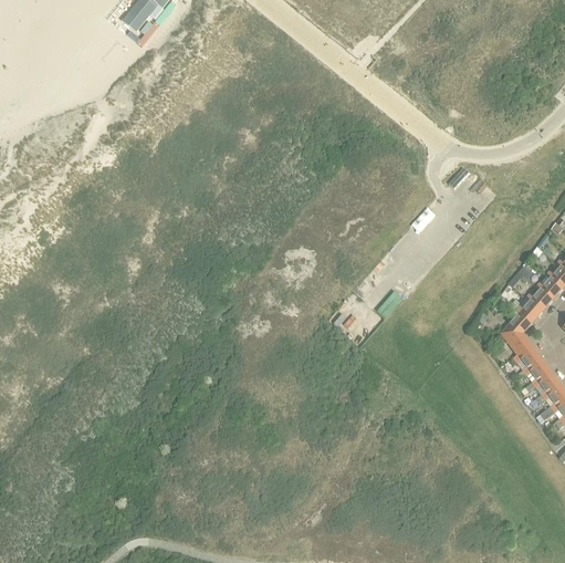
[(140,0),(76,71),(96,89),(178,0),(140,0)]
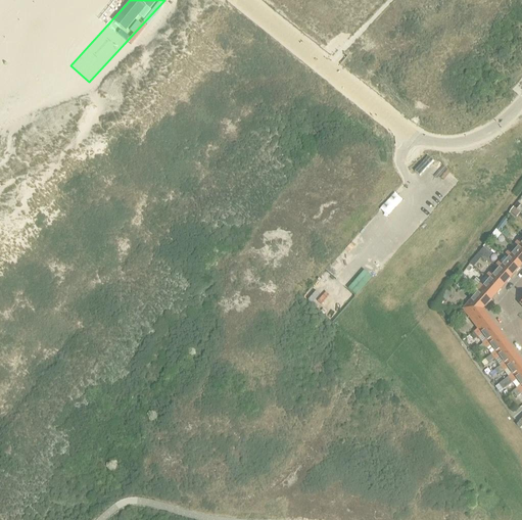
[(512,204),(509,208),(509,209),(515,215),(519,210),(515,207),(512,204)]
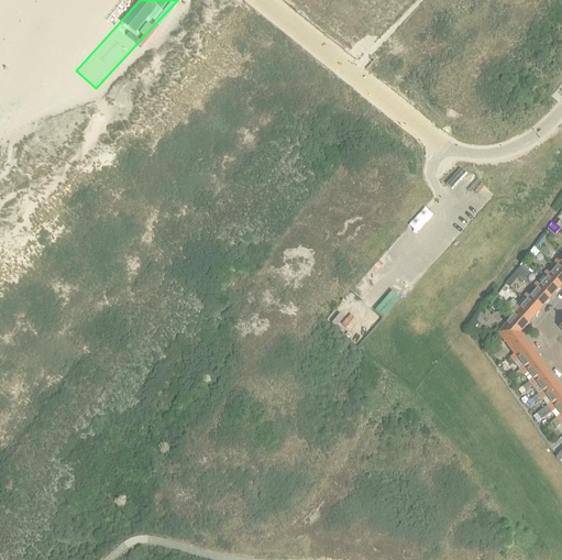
[(541,232),(532,244),(537,248),(547,235),(542,232),(541,232)]
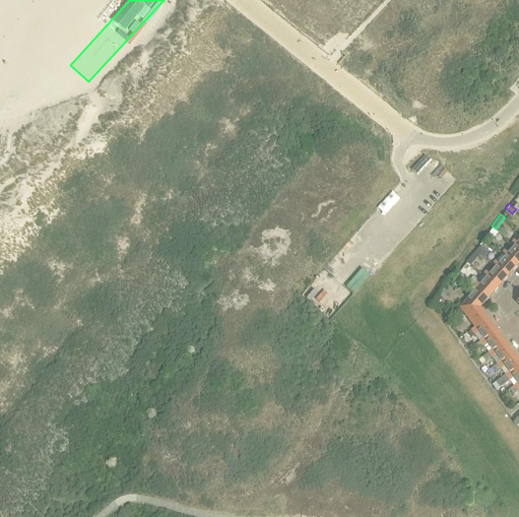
[(492,225),(487,232),(488,233),(493,237),(498,231),(496,229),(492,225)]
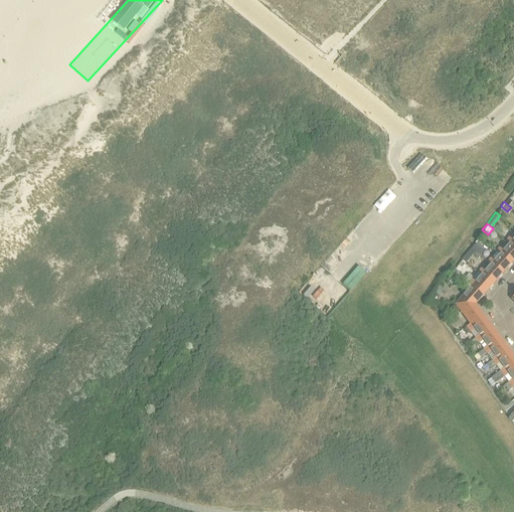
[(513,227),(504,238),(508,241),(510,239),(513,243),(513,227)]
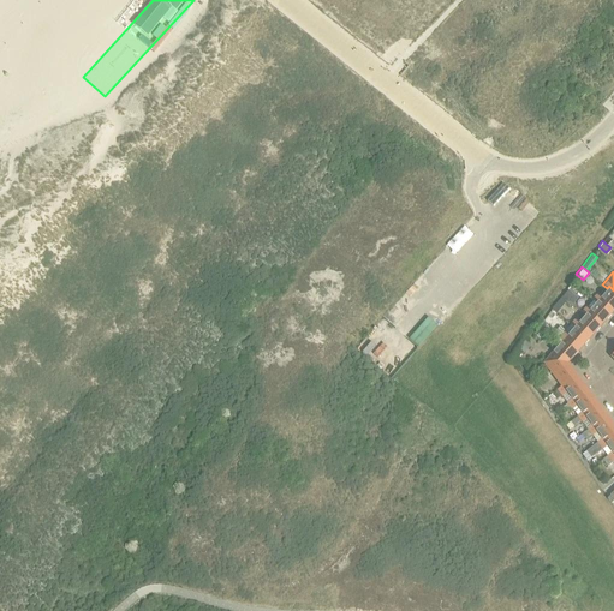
[(597,292),(594,295),(612,311),(613,307),(613,291),(609,286),(607,288),(601,295),(597,292)]
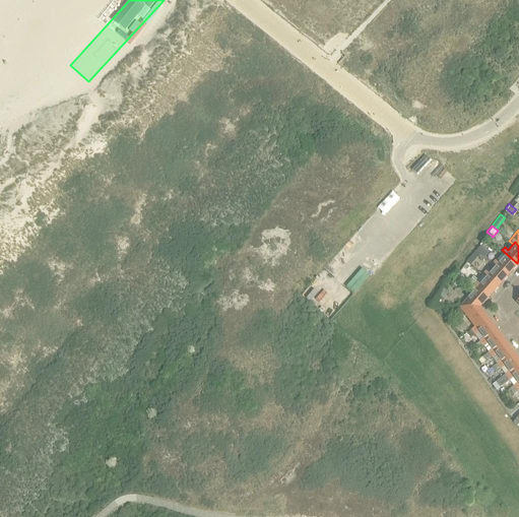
[(479,243),(474,248),(479,252),(483,256),(488,251),(479,243)]
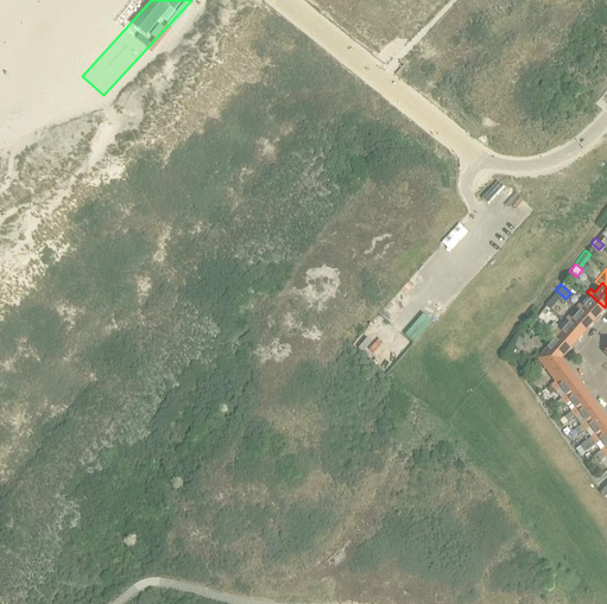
[(587,292),(576,304),(593,319),(605,307),(587,292)]
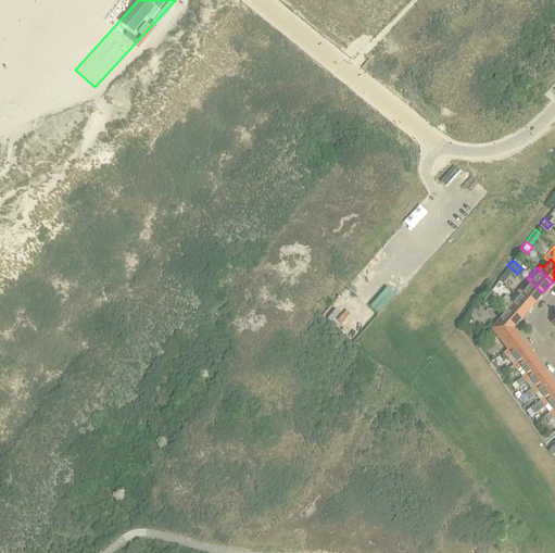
[(515,291),(518,294),(520,293),(532,304),(542,292),(527,278),(515,291)]
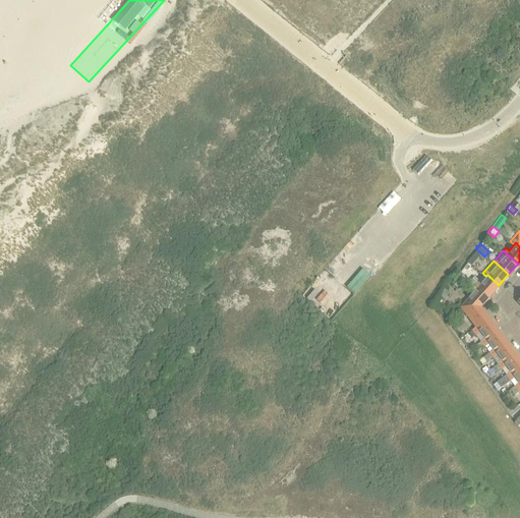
[(361,267),(346,285),(353,291),(369,273),(361,267)]
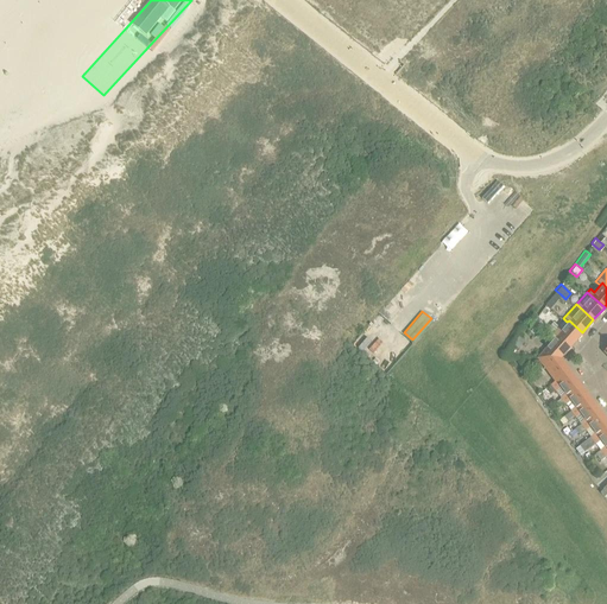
[(536,316),(526,328),(532,332),(542,322),(536,316)]
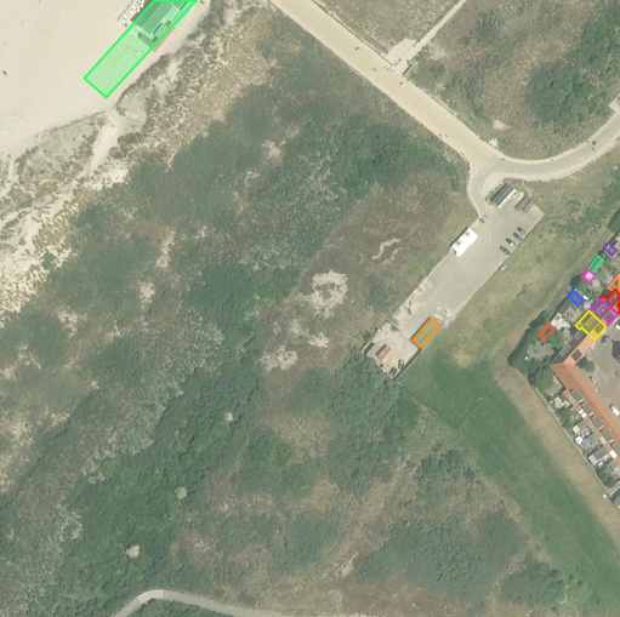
[(558,333),(562,337),(564,335),(584,352),(595,340),(581,327),(579,329),(574,336),(564,327),(558,333)]
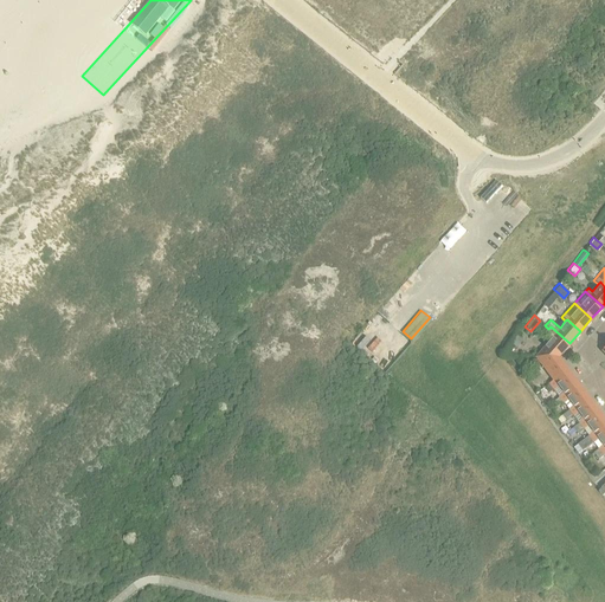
[(548,340),(535,355),(558,356),(570,343),(551,327),(548,329),(542,335),(548,340)]
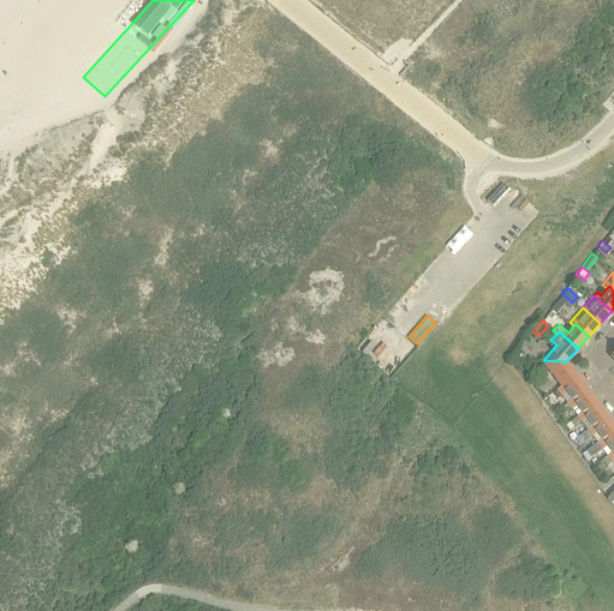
[(523,337),(517,346),(524,352),(530,343),(526,340),(523,337)]
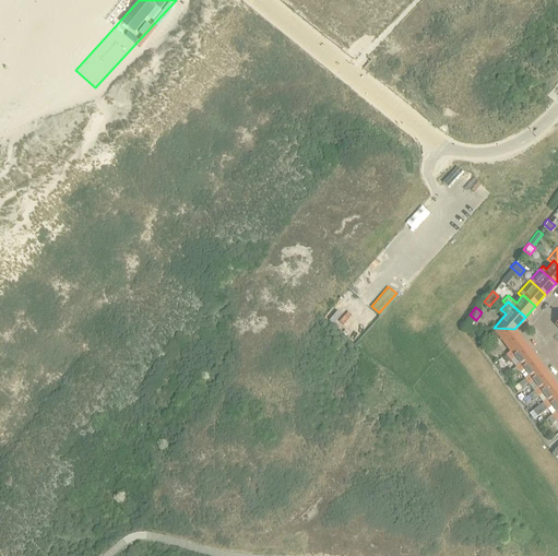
[(481,326),(479,335),(491,336),(493,328),(481,326)]
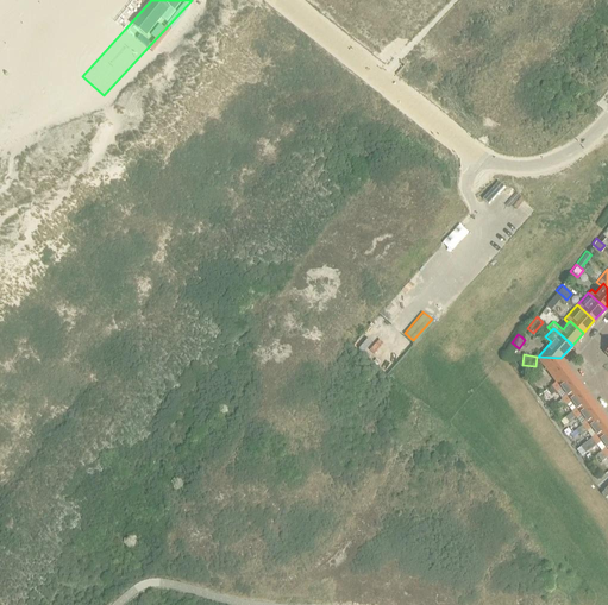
[(538,357),(556,379),(557,382),(571,371),(561,358),(538,357)]
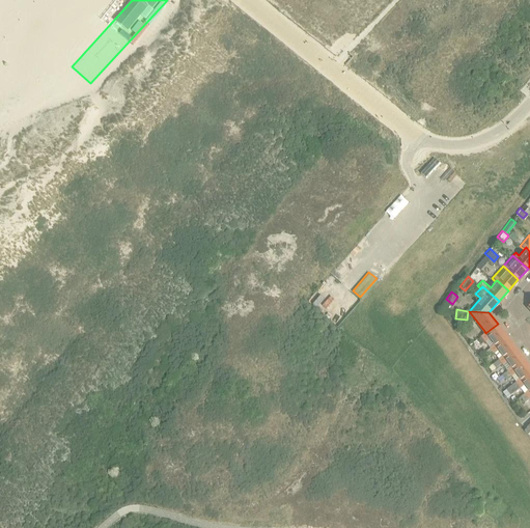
[(489,337),(493,342),(494,344),(506,335),(498,324),(485,333),(484,331),(480,334),(480,335),(483,339),(484,340),(489,337)]
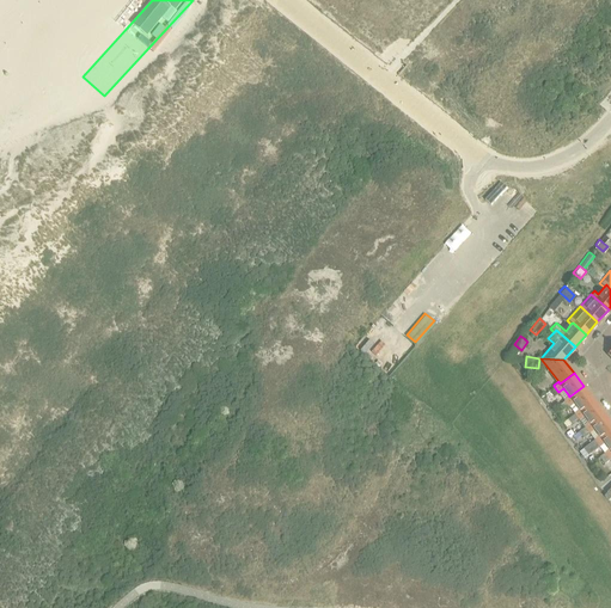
[(573,401),(578,407),(580,411),(594,400),(584,386),(569,397),(568,394),(563,398),(567,404),(568,405),(573,401)]
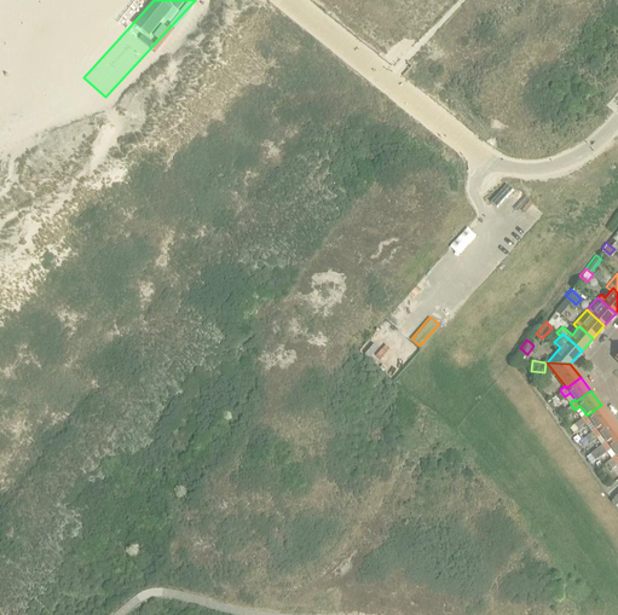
[(570,402),(564,407),(567,413),(573,408),(570,402)]
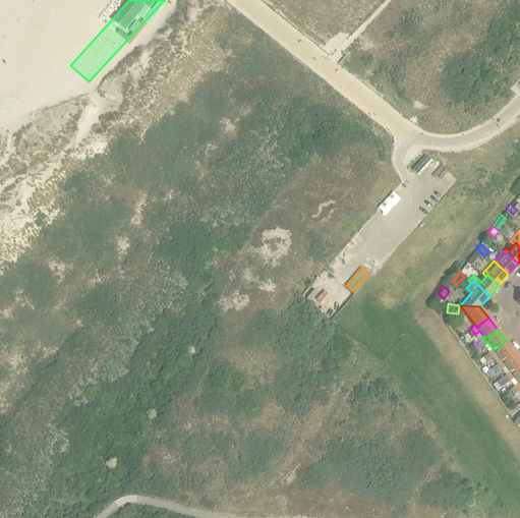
[(492,355),(492,356),(496,353),(501,359),(502,361),(514,352),(506,341),(494,350),(492,347),(487,350),(488,351),(492,355)]
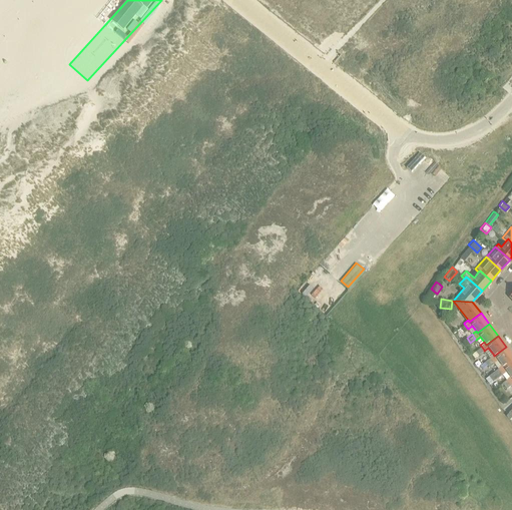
[(493,362),(498,368),(499,370),(511,359),(511,354),(506,347),(494,356),(493,354),(485,359),(489,365),(493,362)]
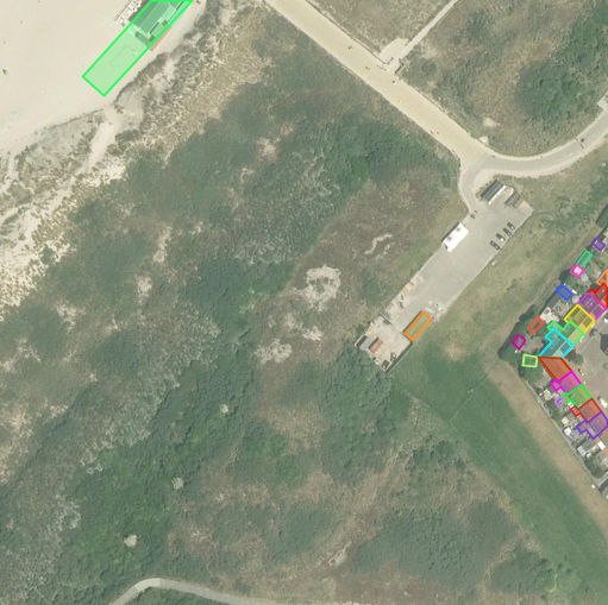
[(600,440),(605,446),(607,448),(607,446),(607,426),(593,439),(591,436),(576,448),(581,454),(600,440)]
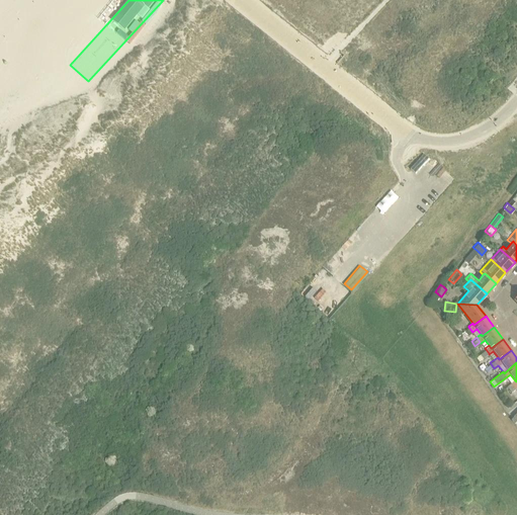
[(516,379),(516,381),(514,379),(506,385),(510,392),(516,385),(516,379)]
